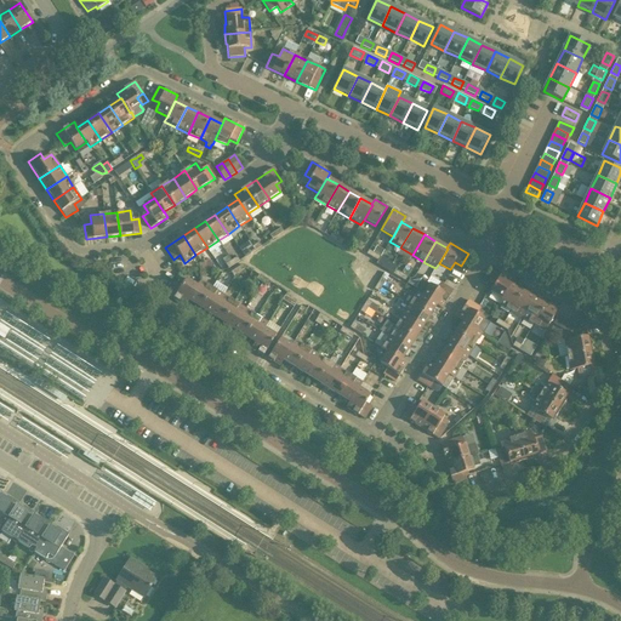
[(514,280),(496,269),(489,281),(495,285),(490,292),(502,300),(511,285),(514,280)]
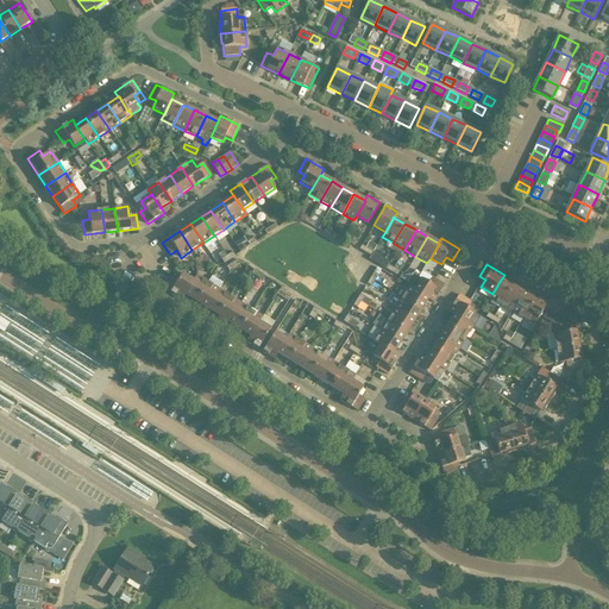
[(164,289),(170,293),(182,301),(184,295),(194,281),(193,281),(182,274),(177,281),(171,277),(164,289)]
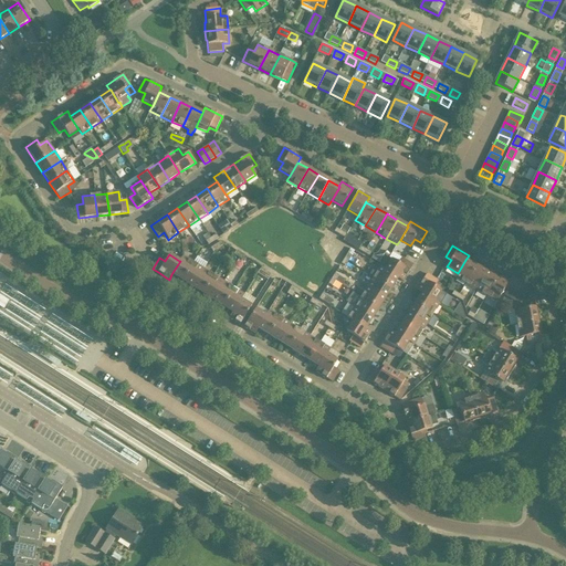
[(181,281),(192,263),(182,257),(179,261),(180,261),(171,274),(181,281)]
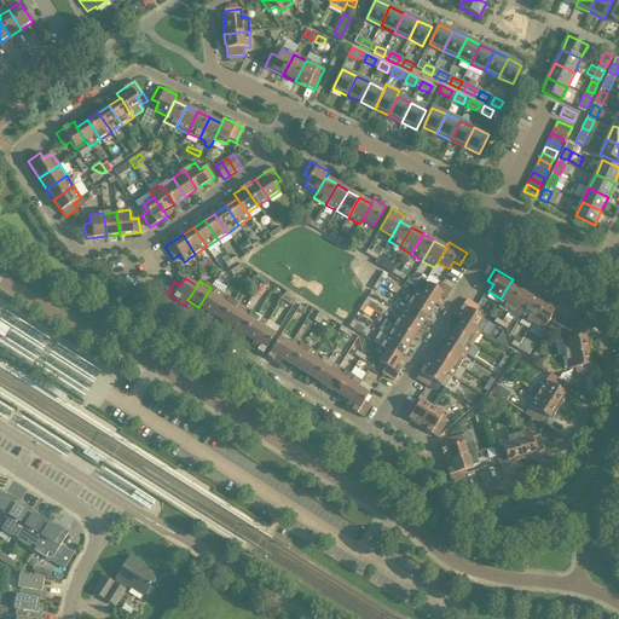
[(440,308),(451,290),(439,283),(435,289),(428,284),(421,295),(421,296),(435,305),(440,308)]
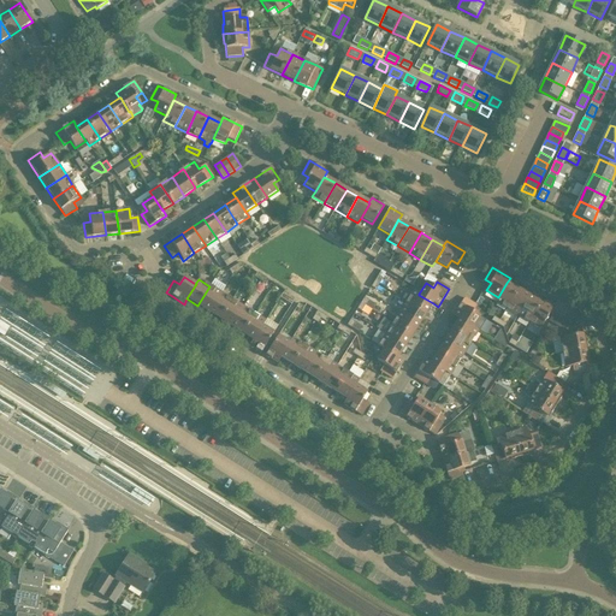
[(505,309),(517,289),(507,283),(498,297),(495,302),(505,309)]
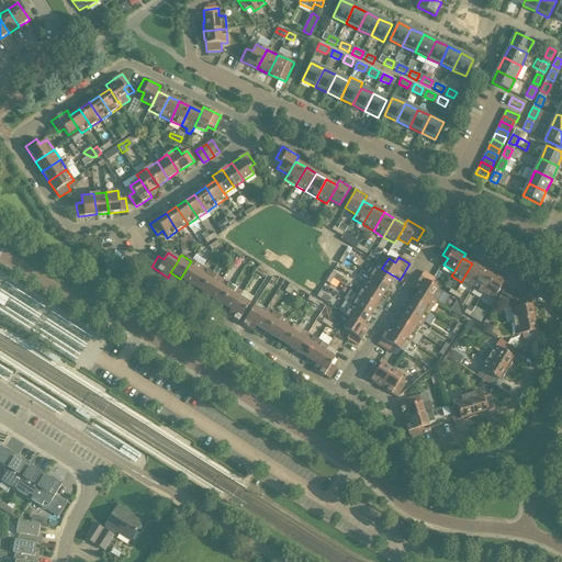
[(190,285),(202,267),(191,261),(180,279),(190,285)]
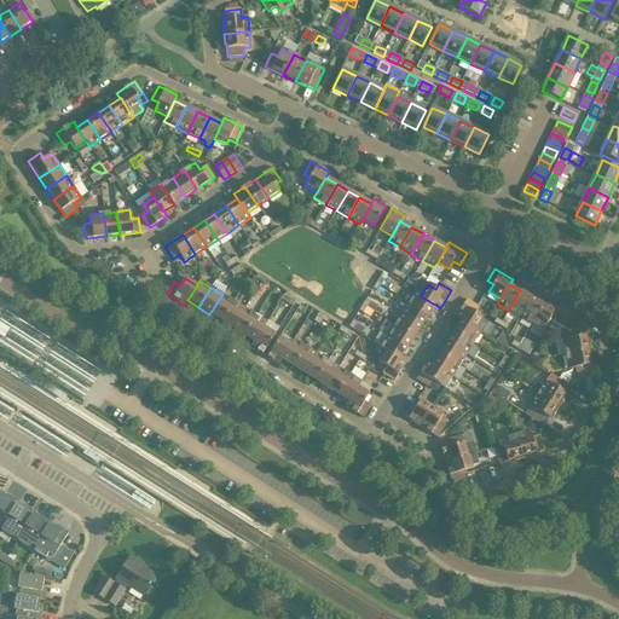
[(520,318),(532,298),(520,290),(508,311),(520,318)]
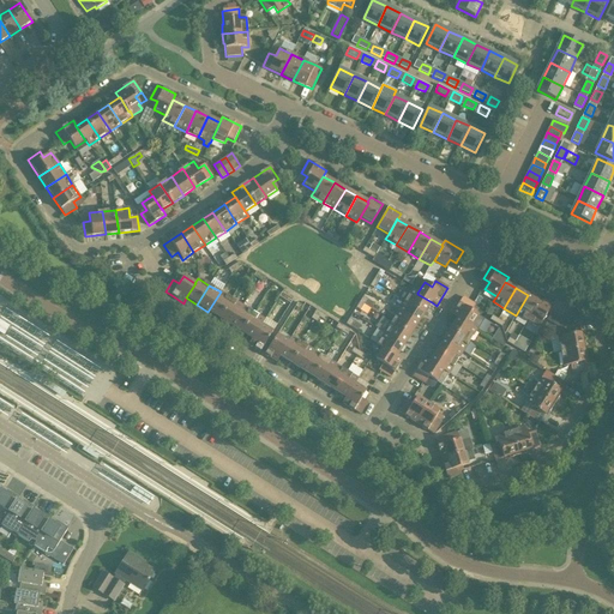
[(432,302),(417,294),(417,293),(413,289),(405,301),(425,313),(432,302)]
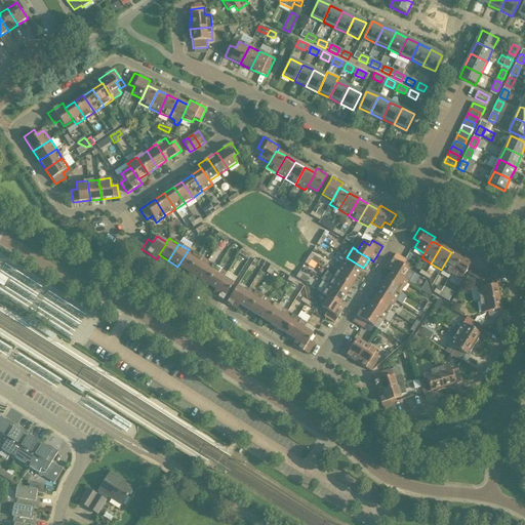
[(188,272),(198,255),(189,249),(177,267),(188,272)]
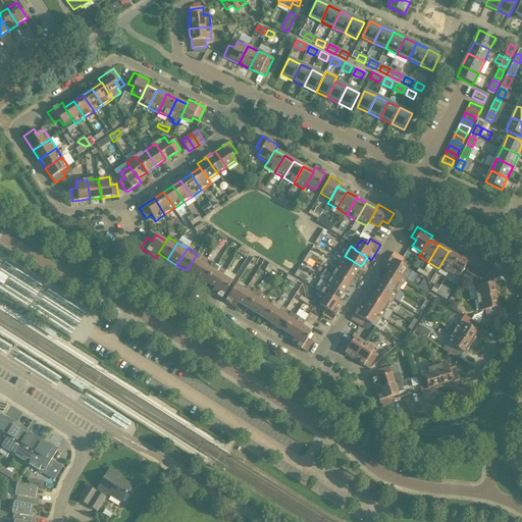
[(448,273),(458,256),(449,251),(438,268),(448,273)]
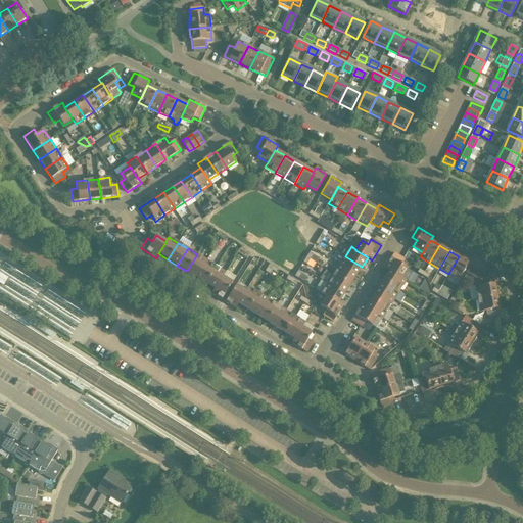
[(394,253),(384,269),(389,271),(401,278),(408,269),(401,265),(405,259),(394,253)]
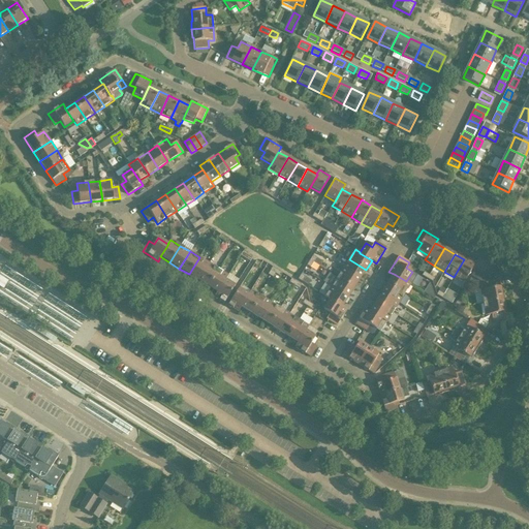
[(198,280),(209,263),(199,257),(189,274),(198,280)]
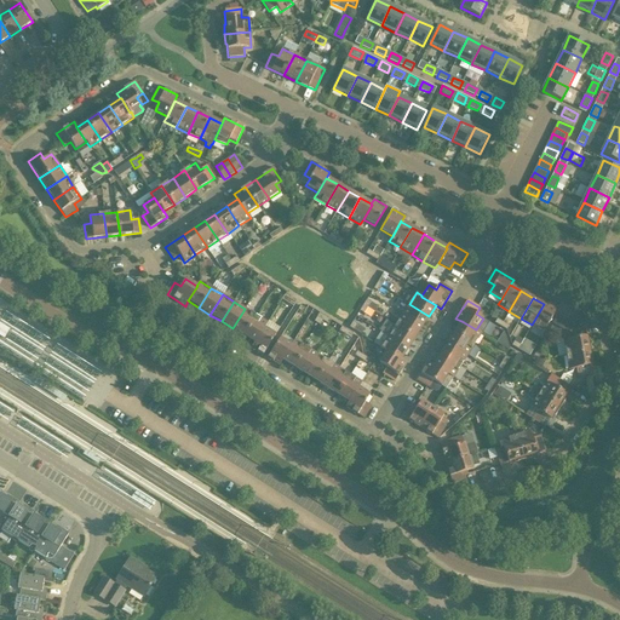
[(402,315),(422,327),(429,316),(409,304),(402,315)]
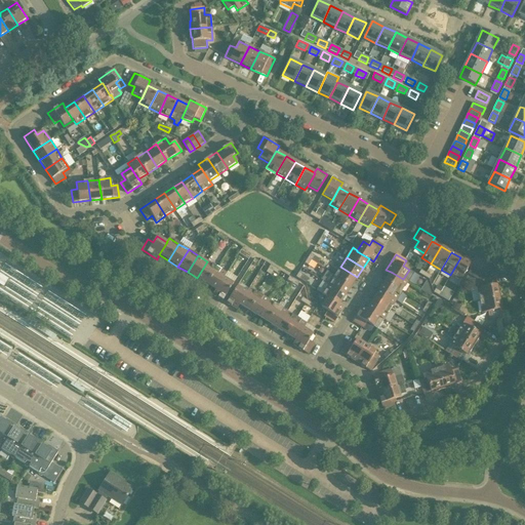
[(460,257),(450,275),(460,281),(471,264),(460,257)]
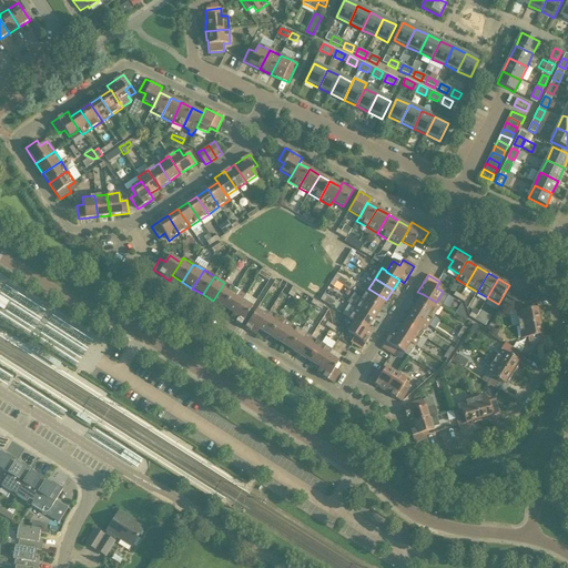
[(223,307),(234,290),(224,283),(213,301),(223,307)]
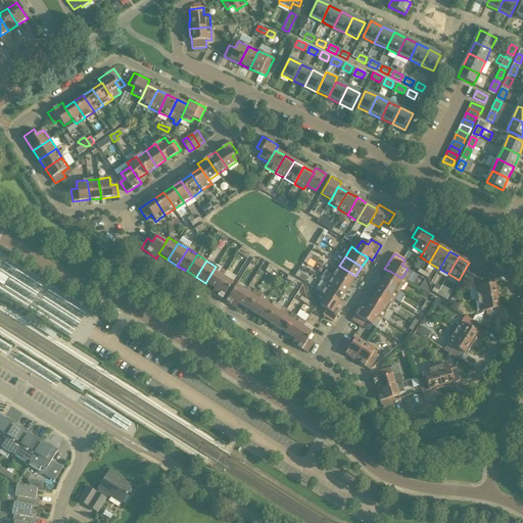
[(334,263),(329,271),(334,274),(333,275),(349,286),(355,276),(339,266),(334,263)]
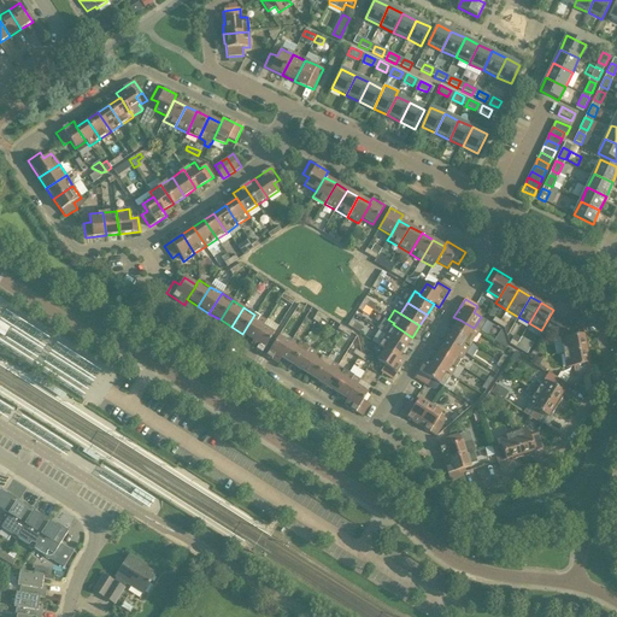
[(253,341),(263,327),(266,322),(254,315),(242,334),(253,341)]
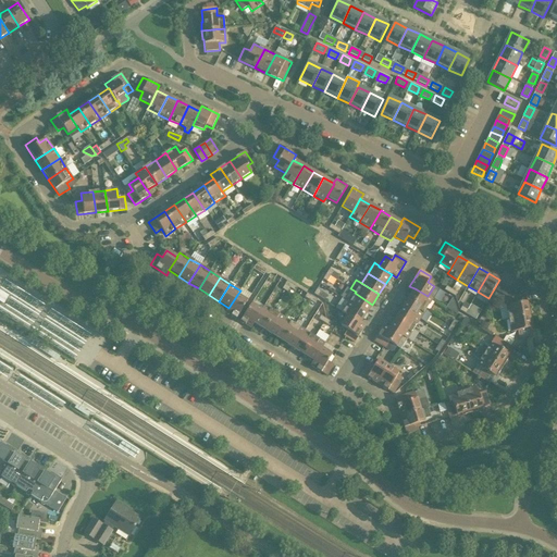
[(512,305),(506,306),(508,319),(531,316),(530,307),(528,307),(525,295),(517,296),(516,294),(500,284),(496,292),(506,296),(511,297),(512,305)]
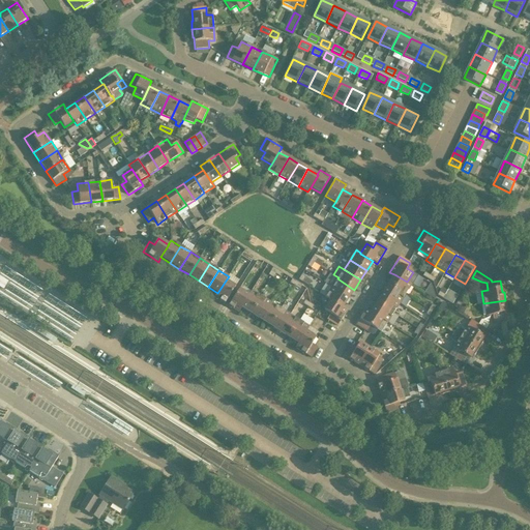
[(388,284),(405,295),(411,285),(407,282),(394,274),(388,284)]
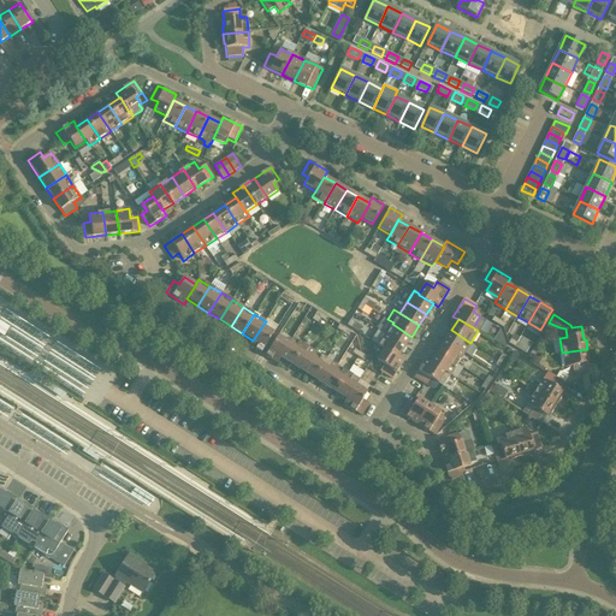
[(385,335),(404,348),(412,337),(392,324),(385,335)]
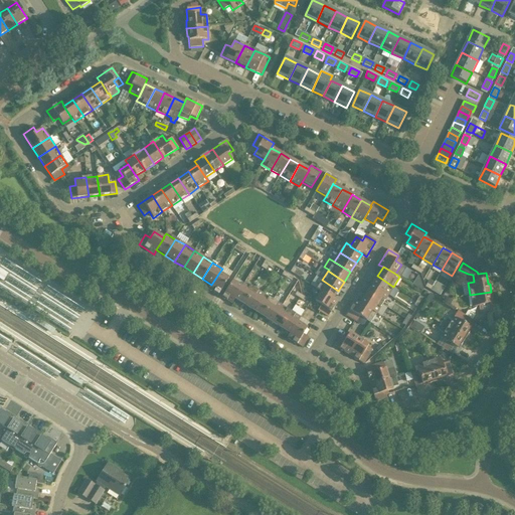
[(228,279),(219,273),(211,285),(208,289),(218,295),(228,279)]
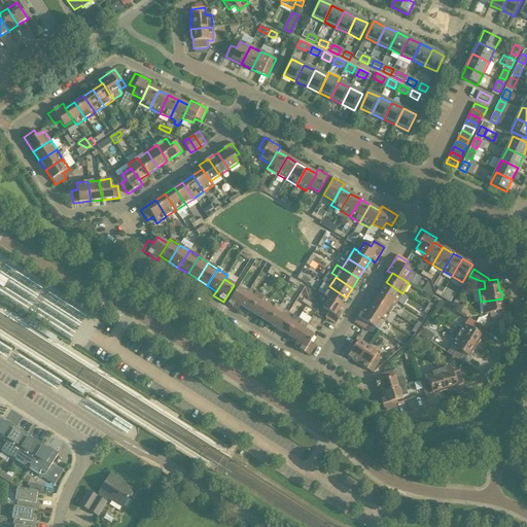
[(380,292),(397,303),(402,293),(386,282),(380,292)]
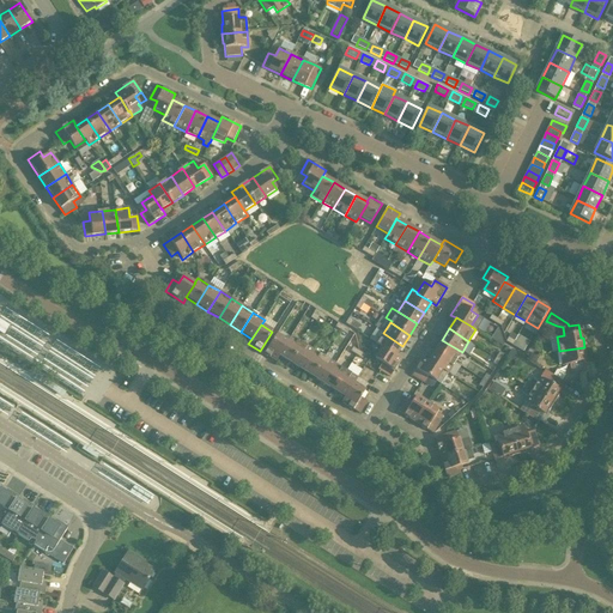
[(491,339),(503,346),(504,345),(497,328),(491,339)]
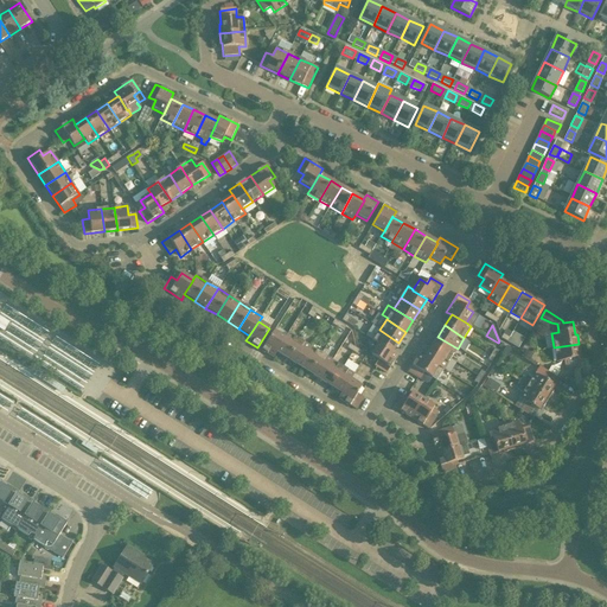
[(393,353),(393,352),(398,343),(379,330),(372,342),(378,344),(393,353)]
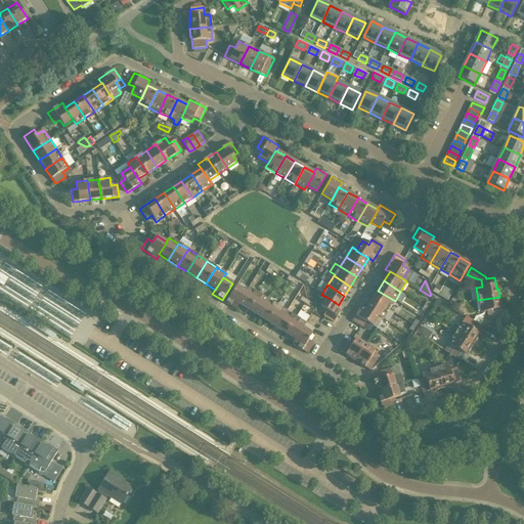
[(247,292),(246,292),(236,286),(226,303),(235,309),(238,304),(247,292)]
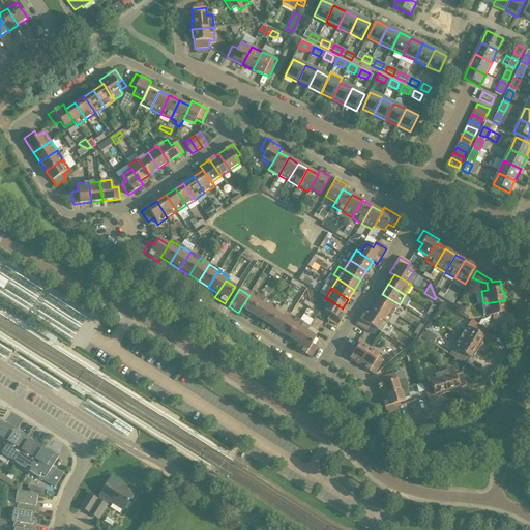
[(251,314),(261,297),(252,291),(248,295),(249,295),(241,307),(251,314)]
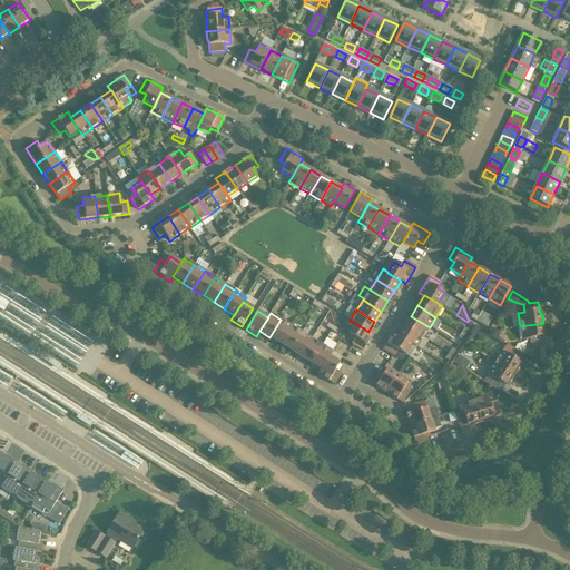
[(404,326),(423,337),(430,327),(411,316),(404,326)]
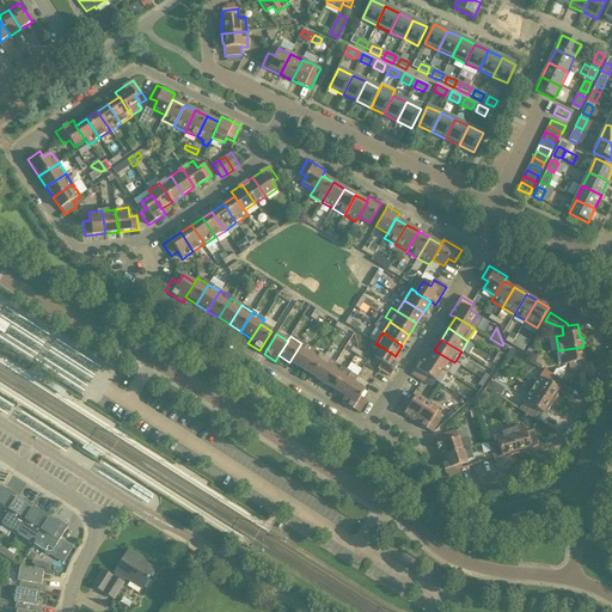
[(301,343),(289,362),(300,369),(313,350),(301,343)]
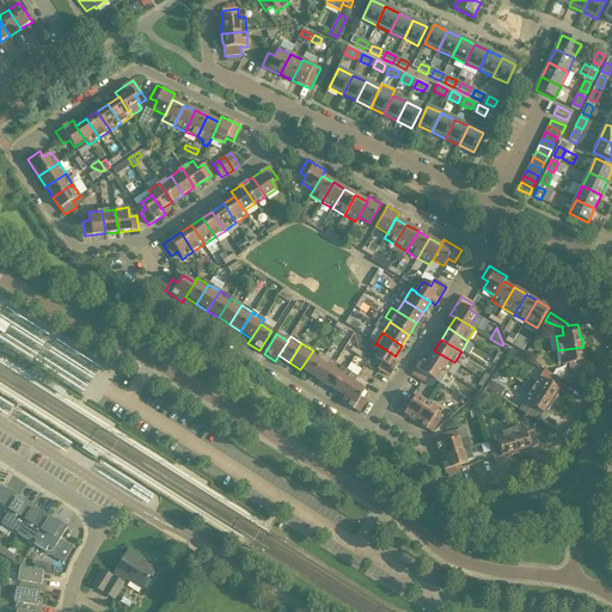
[(378,369),(390,377),(401,359),(396,355),(396,356),(381,347),(374,359),(381,362),(378,369)]
